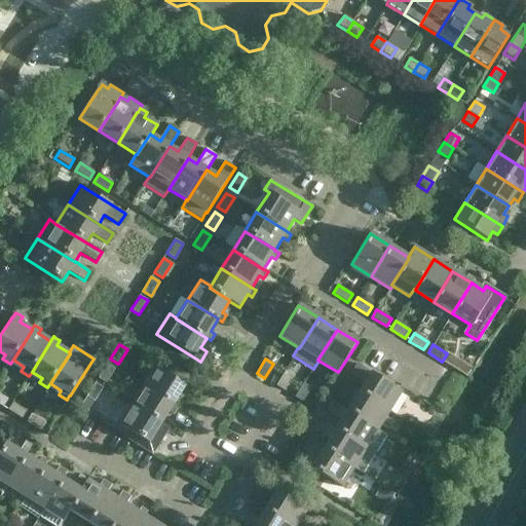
[(107,364),(99,377),(98,378),(106,383),(115,369),(107,364)]
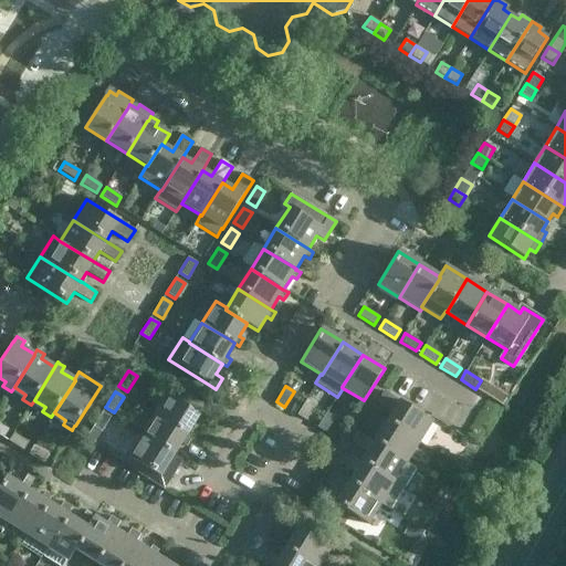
[(432,421),(430,420),(384,391),(377,402),(392,411),(387,421),(419,442),(432,421)]
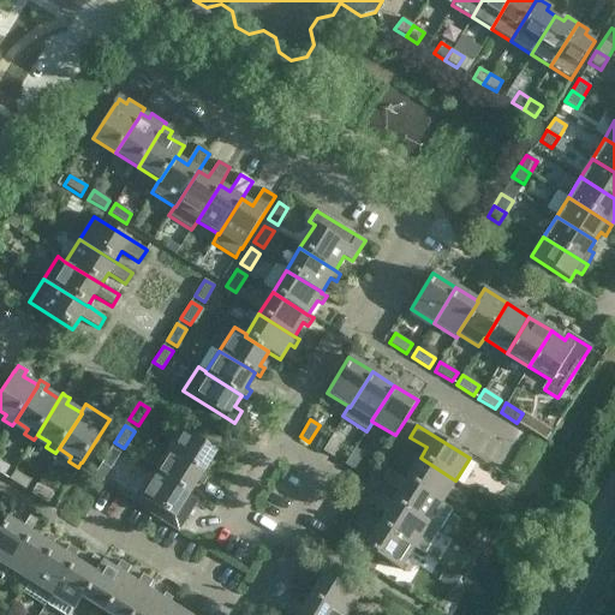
[(181,429),(167,452),(202,475),(210,463),(214,465),(221,453),(181,429)]
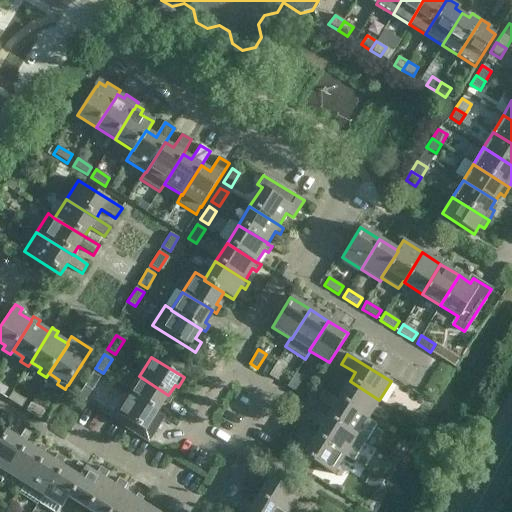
[(277,380),(285,366),(277,361),(269,375),(277,380)]
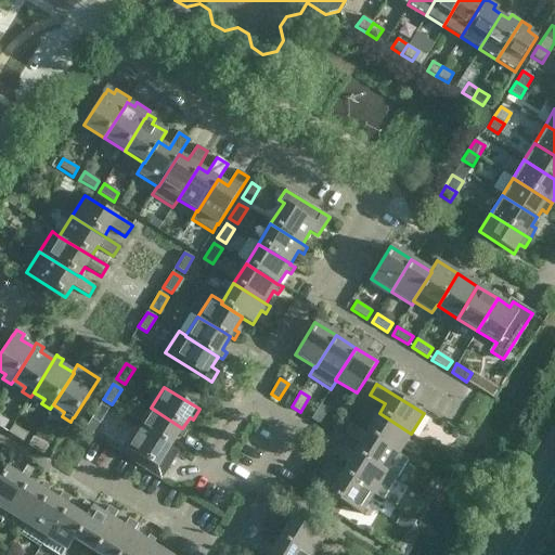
[(100,424),(110,409),(100,403),(91,418),(100,424)]
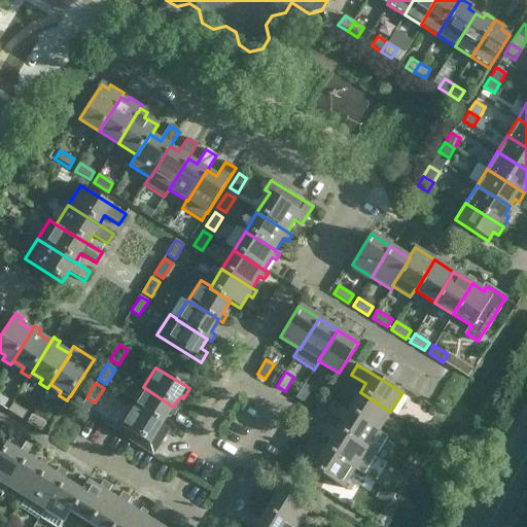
[(304,403),(312,389),(304,384),(295,398),(304,403)]
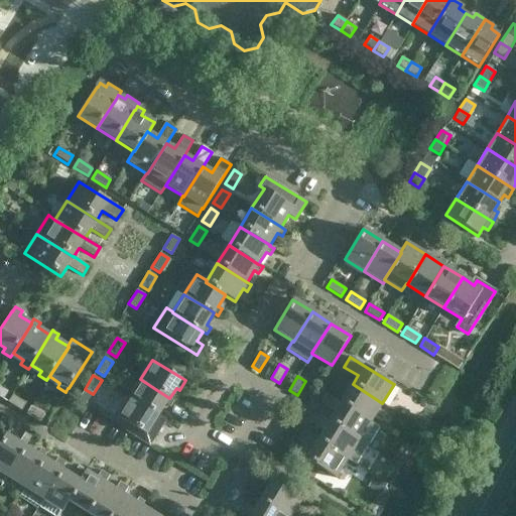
[(382,403),(353,384),(338,376),(332,385),(347,394),(341,402),(371,421),(382,403)]
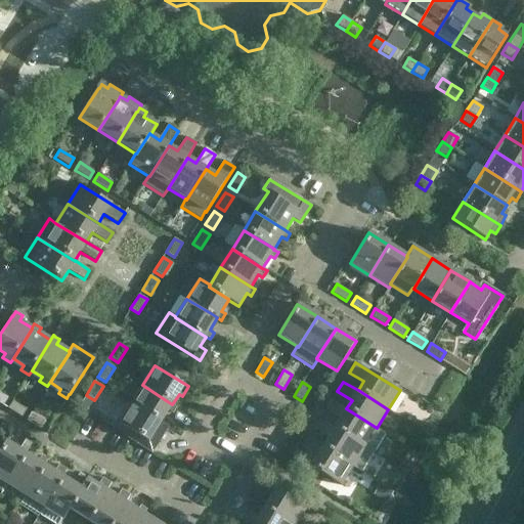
[(172,404),(142,385),(130,403),(161,423),(168,410),(173,413),(176,407),(172,404)]
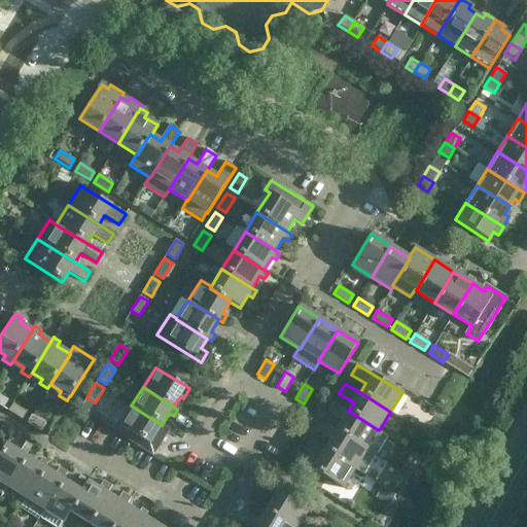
[(7,411),(22,420),(27,412),(12,402),(7,411)]
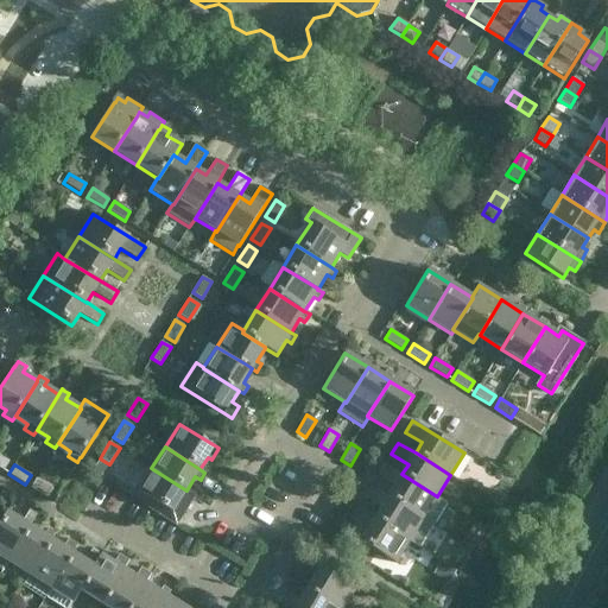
[(394,486),(388,496),(432,525),(447,504),(437,498),(437,496),(401,474),(401,475),(385,464),(378,475),(394,486)]
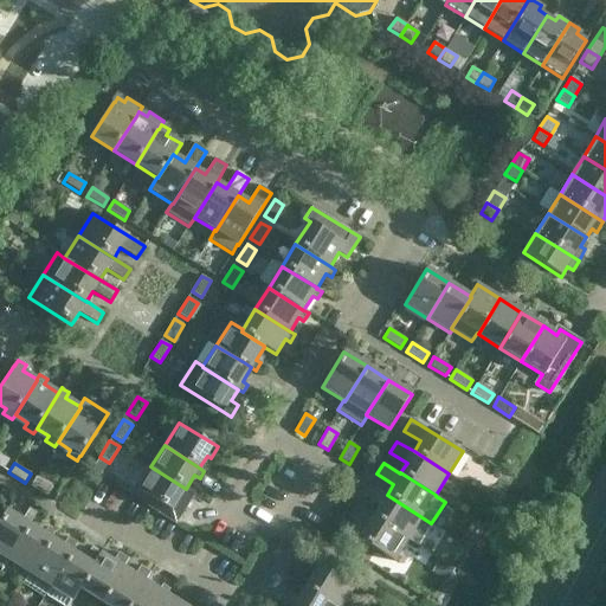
[(194,494),(193,494),(186,489),(150,466),(136,490),(180,516),(194,494)]
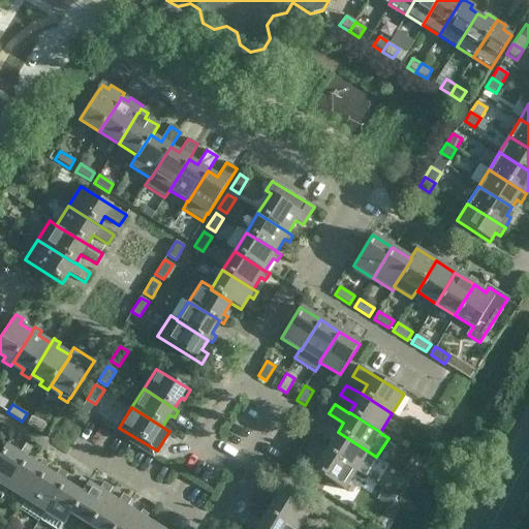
[(85,425),(89,418),(91,415),(82,410),(76,418),(85,425)]
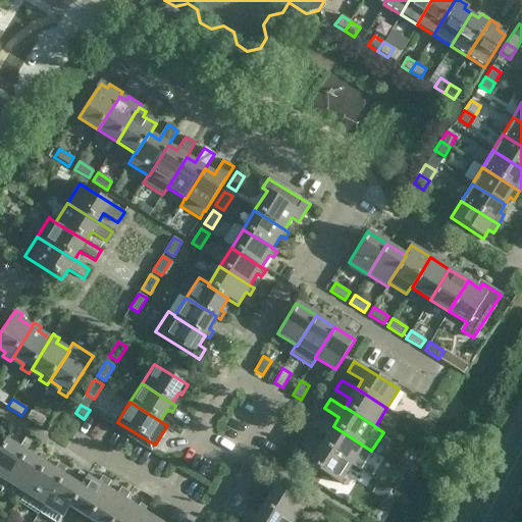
[(31,411),(25,419),(40,428),(45,420),(31,411)]
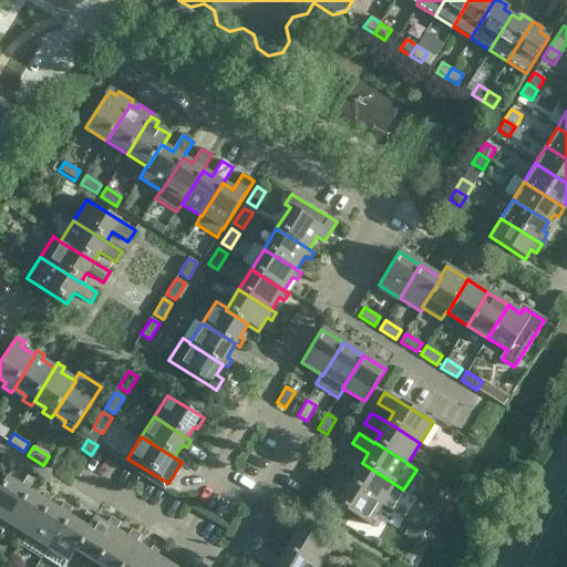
[(356,473),(349,483),(382,504),(381,505),(390,511),(403,490),(362,463),(346,453),(340,463),(356,473)]
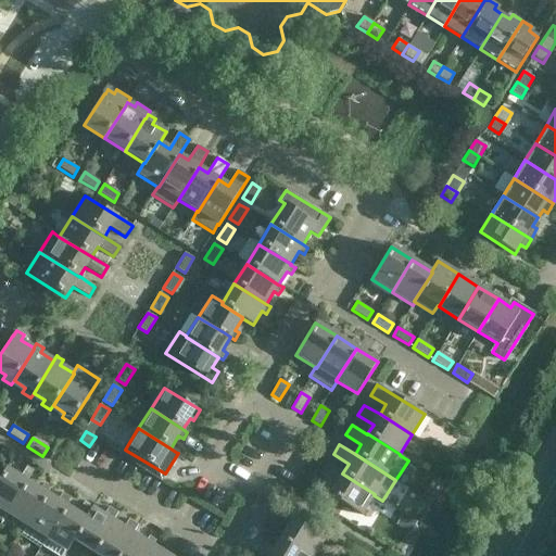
[(361,516),(374,495),(375,494),(342,474),(327,465),(320,475),(336,483),(329,495),(361,516)]
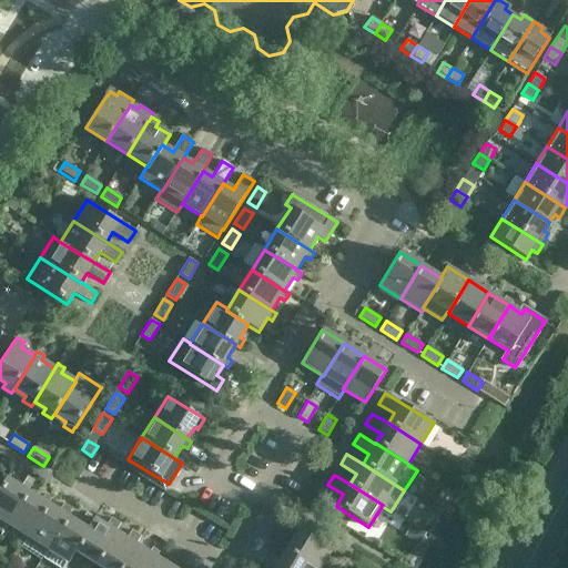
[(7,525),(24,497),(28,492),(30,487),(23,483),(20,487),(6,478),(0,487),(0,530),(2,531),(7,525)]
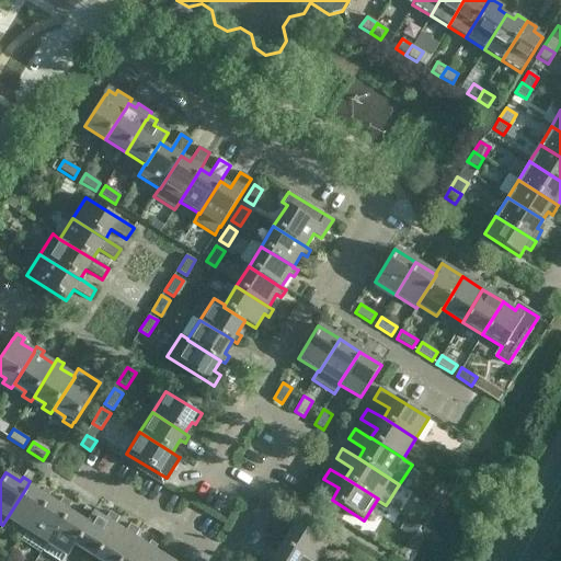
[(24,491),(7,518),(27,530),(47,499),(50,494),(44,490),(41,494),(27,485),(24,491)]
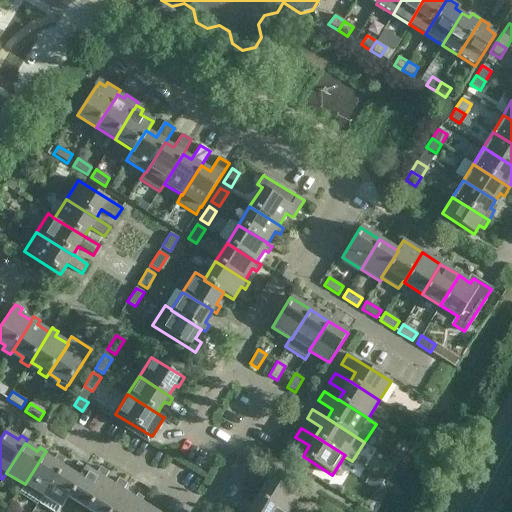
[(43,455),(25,484),(43,496),(61,466),(65,459),(57,454),(53,461),(43,455)]
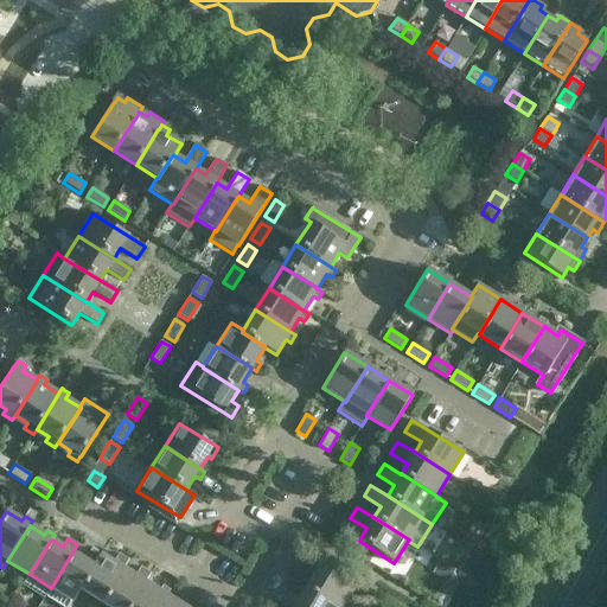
[(70,606),(74,602),(81,590),(103,555),(93,549),(85,561),(72,553),(51,588),(45,596),(62,606),(70,606)]
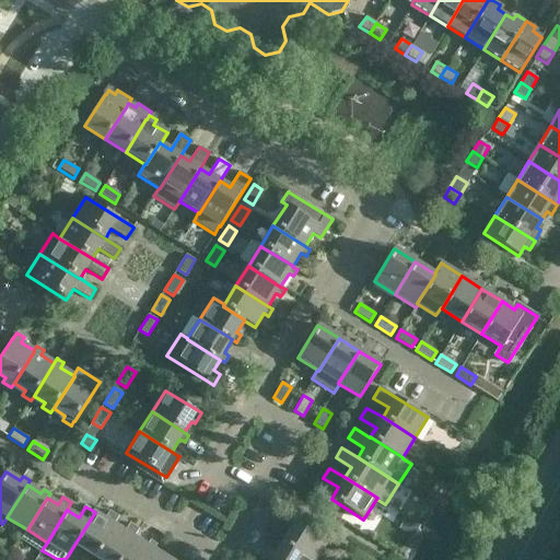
[(104,518),(95,512),(74,545),(94,557),(114,524),(118,516),(109,511),(104,518)]
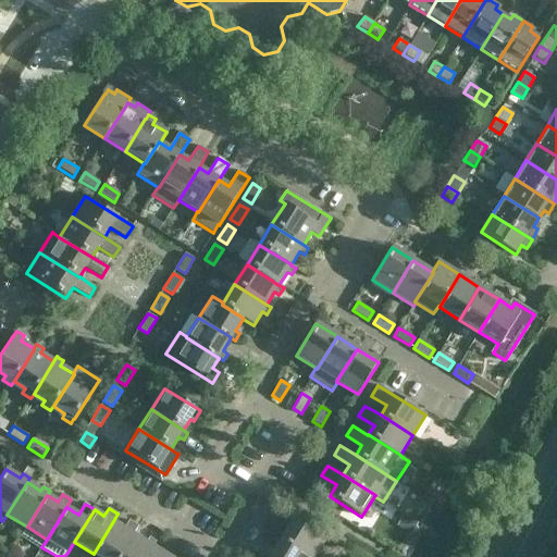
[(307,556),(314,556),(325,540),(277,510),(271,520),(286,530),(281,540),(281,541),(307,556)]
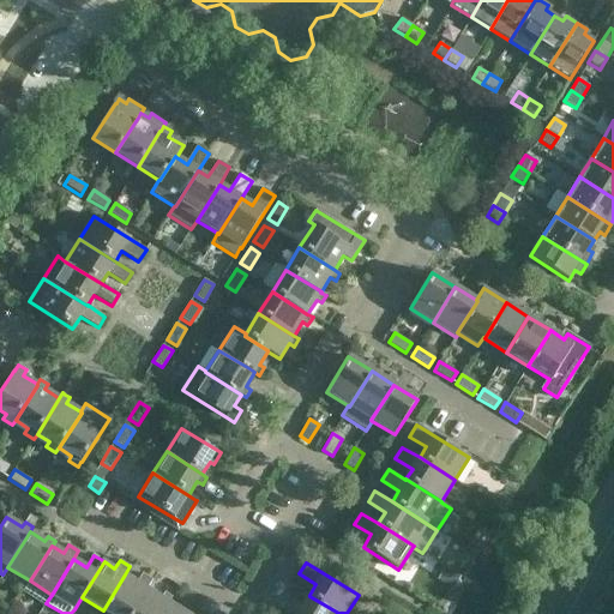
[(109,613),(131,613),(146,589),(152,579),(143,573),(137,583),(125,575),(103,611),(109,613)]
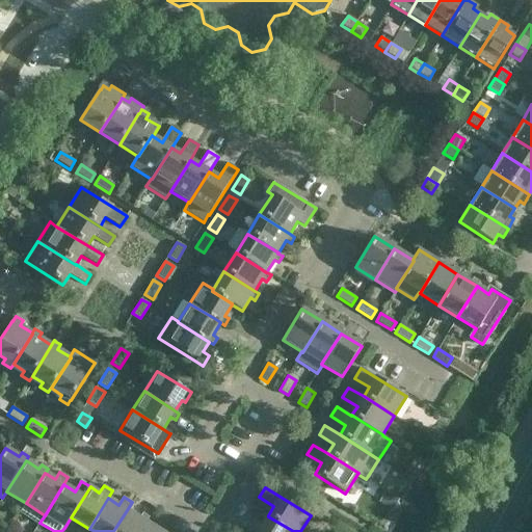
[(293,531),(268,516),(268,515),(253,507),(247,516),(262,526),(257,531),(293,531)]
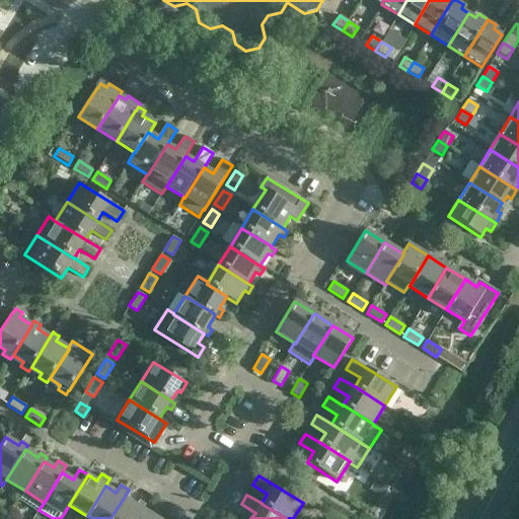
[(136,518),(143,509),(145,505),(140,501),(137,506),(124,498),(110,518),(136,518)]
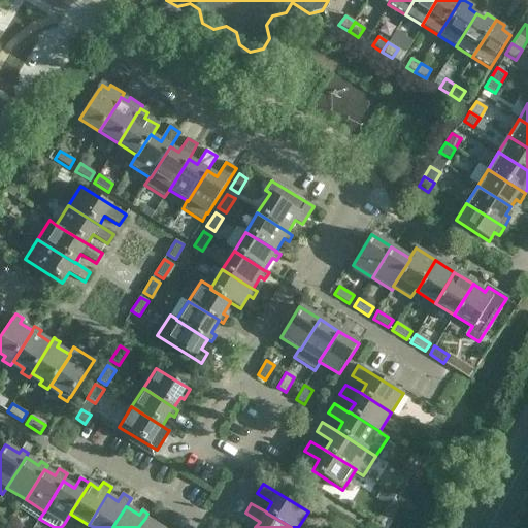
[(145,518),(138,527),(165,527),(167,526),(161,522),(158,526),(145,518)]
